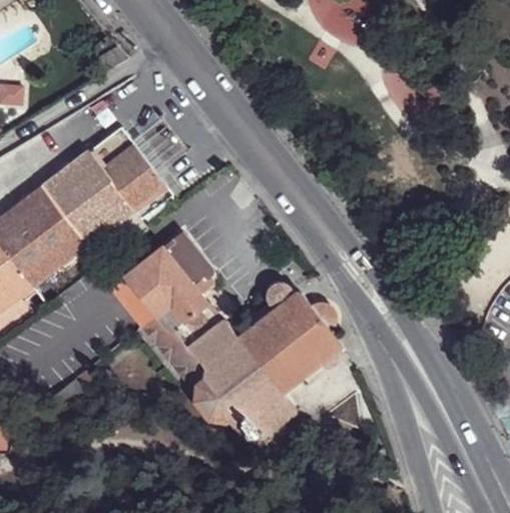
[(125,56),(115,45),(87,61),(95,74),(102,69),(125,56)]
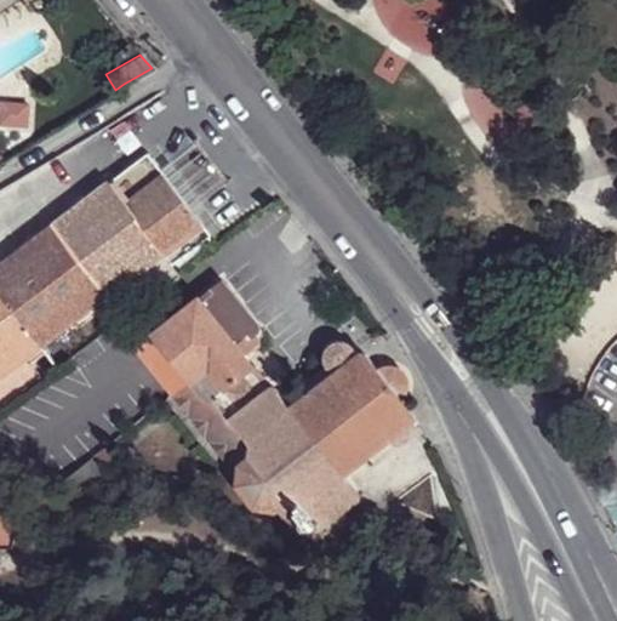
[(187,117),(143,152),(204,229),(249,194),(187,117)]
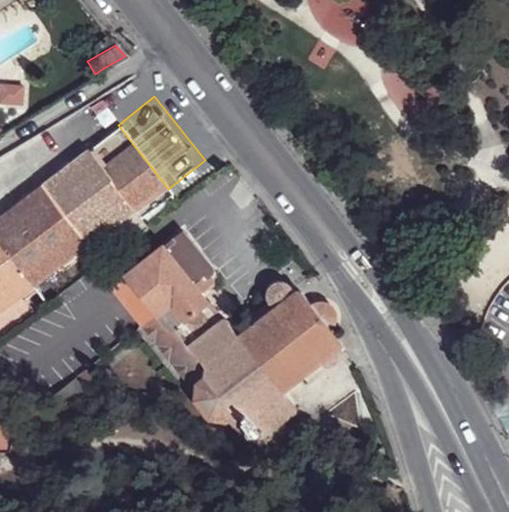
[(118,125),(62,168),(108,226),(112,223),(118,232),(168,189),(118,125)]
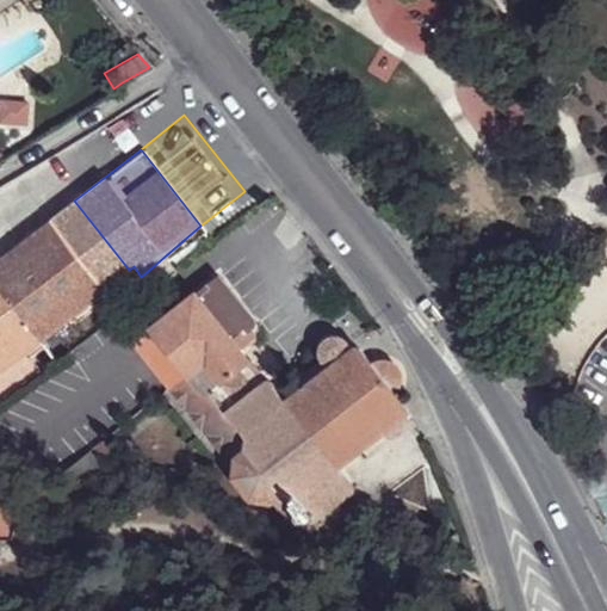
[(129,270),(74,201),(0,258),(0,368),(29,347),(129,270)]
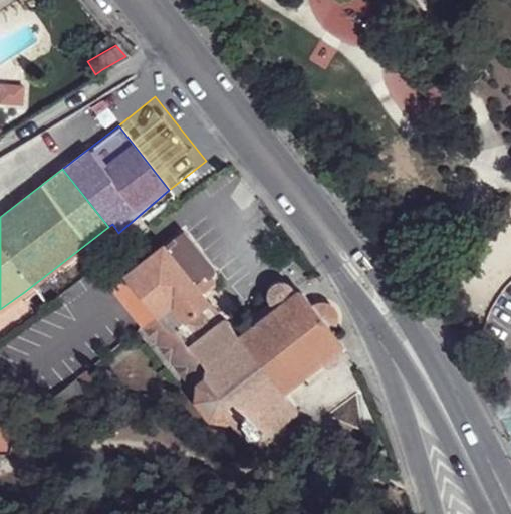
[(193,391),(194,386),(200,382),(202,380),(204,376),(204,369),(187,348),(220,322),(200,293),(208,288),(211,285),(211,281),(207,277),(209,274),(210,272),(209,270),(179,231),(108,287),(194,396),(193,391)]
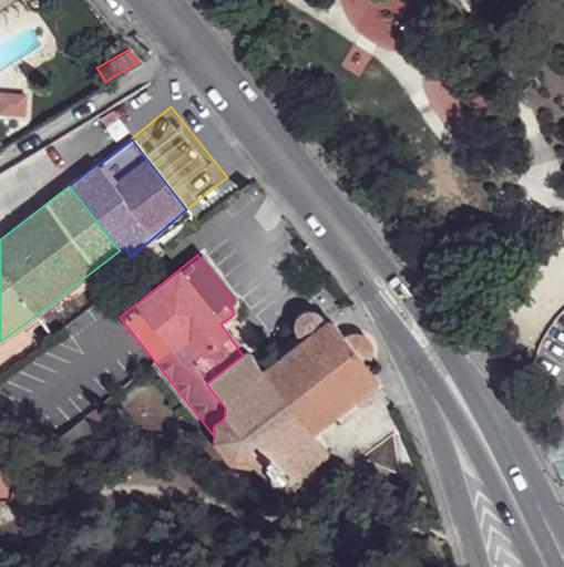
[(212,443),(224,459),(231,464),(247,467),(250,464),(267,486),(272,484),(276,487),(284,482),(285,484),(322,456),(324,453),(321,449),(311,434),(372,385),(373,383),(372,379),(362,366),(341,340),(330,323),(326,322),(322,325),(316,316),(308,313),(301,315),(295,318),(294,325),(294,330),(295,333),(301,341),(263,372),(256,364),(250,356),(247,353),(243,356),(206,384),(225,408),(225,415),(223,420),(221,422),(214,425),(213,431),(214,436),(213,440),(212,443)]
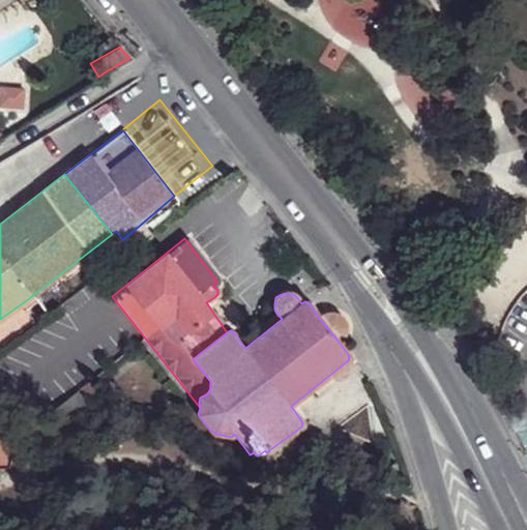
[(0,351),(38,321),(25,301),(0,319),(0,351)]
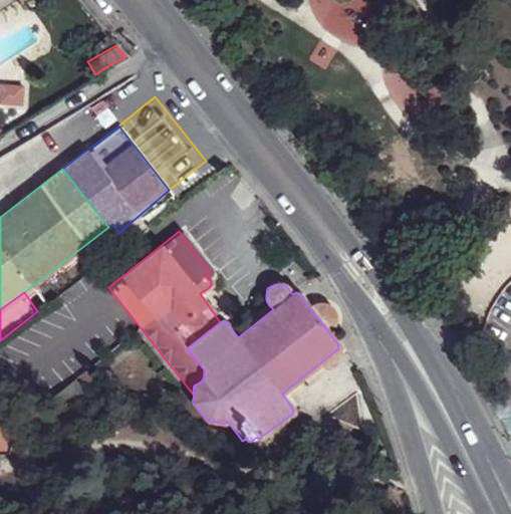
[(267,302),(232,330),(238,337),(273,309),(267,302)]
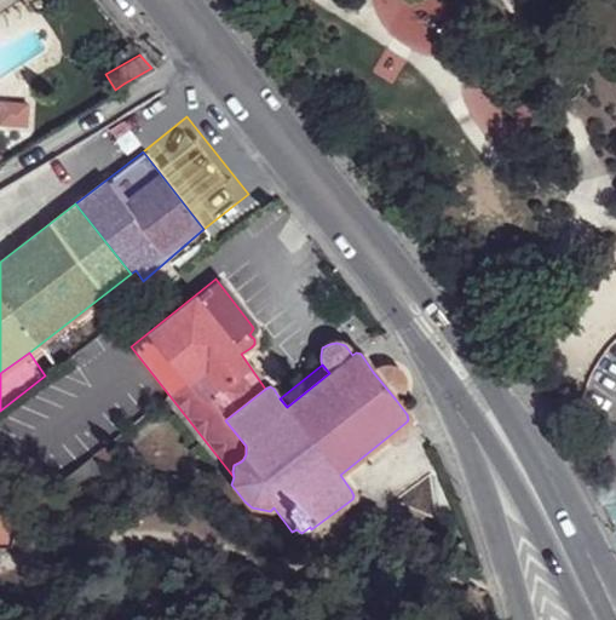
[(395,367),(389,365),(381,366),(376,368),(373,372),(396,400),(401,394),(403,391),(404,383),(402,377),(398,371),(395,367)]
